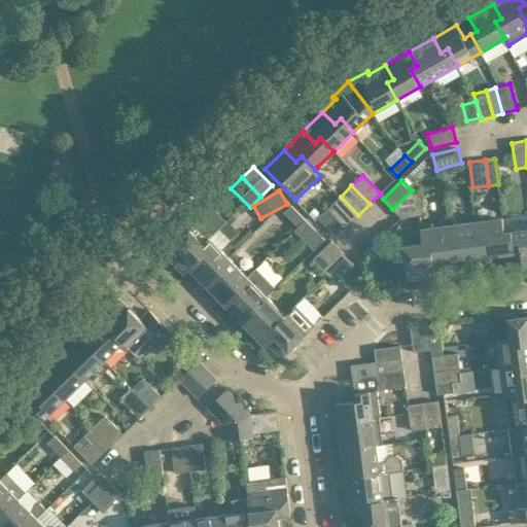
[(412,190),(392,209),(400,217),(421,214),(420,199),(412,190)]
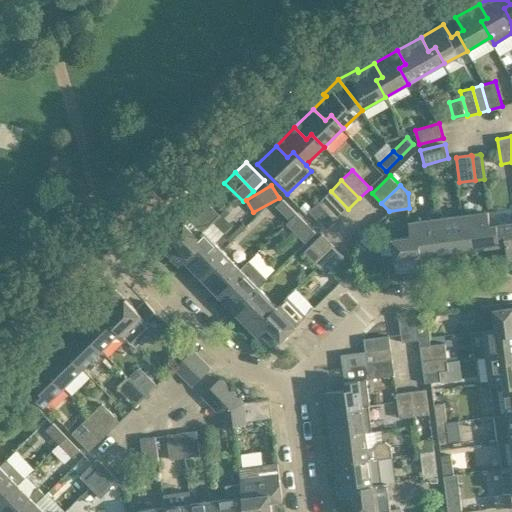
[(331,191),(320,201),(338,219),(348,209),(331,191)]
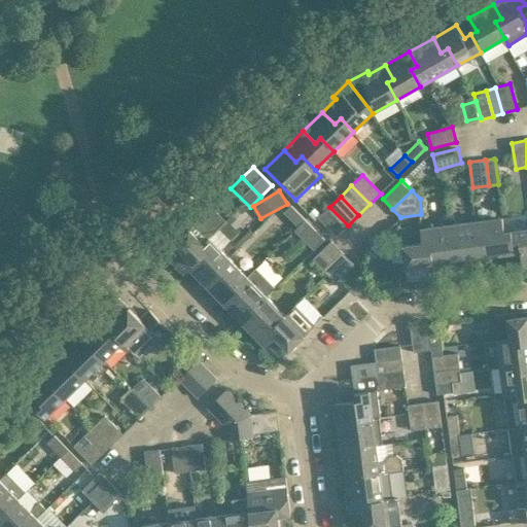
[(179,240),(165,253),(184,273),(205,253),(200,247),(220,227),(226,221),(208,202),(202,208),(196,214),(175,235),(179,240)]
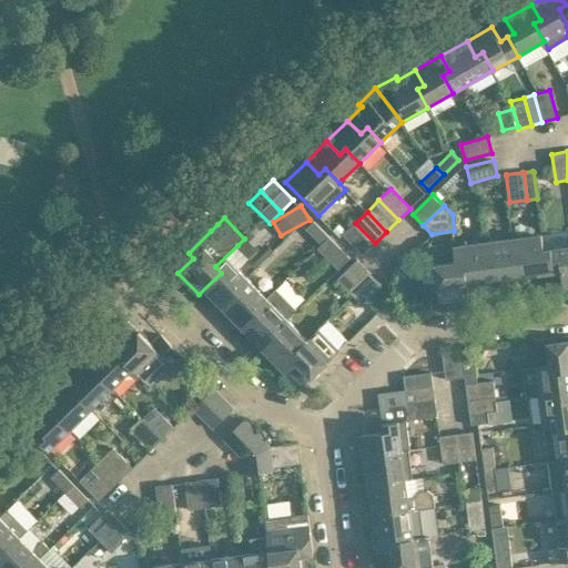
[(328,235),(315,222),(307,230),(321,243),(328,235)]
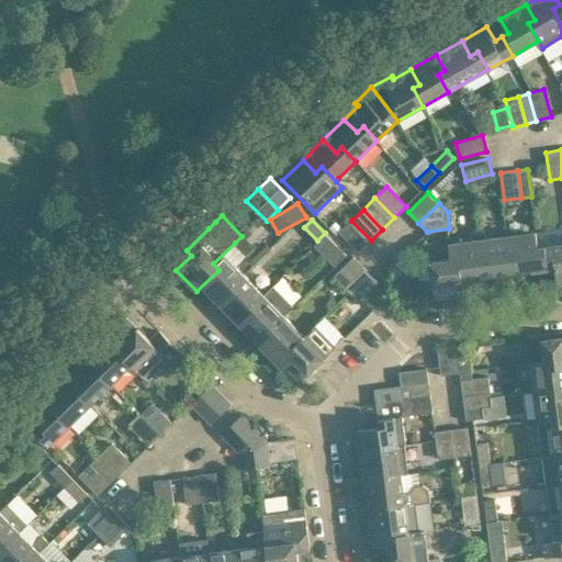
[(371,240),(351,221),(340,232),(359,251),(371,240)]
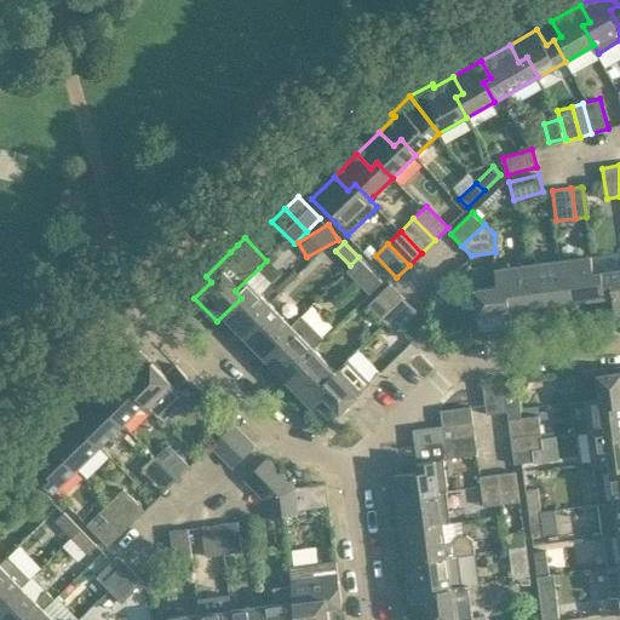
[(371,245),(363,251),(371,258),(378,252),(371,245)]
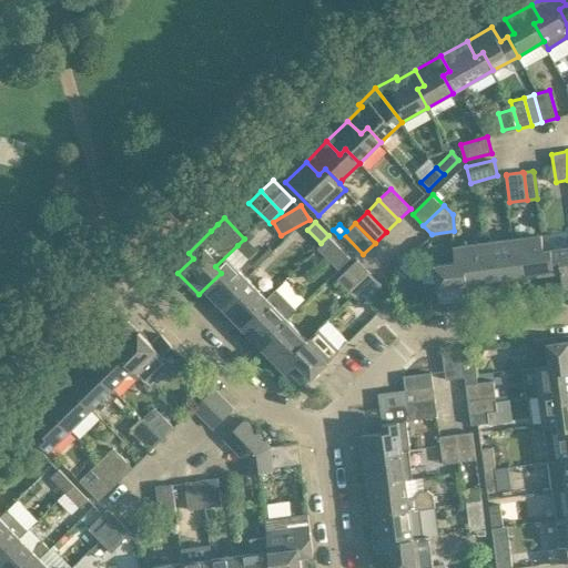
[(543,234),(513,239),(515,254),(523,253),(525,275),(554,272),(551,249),(545,250),(543,234)]
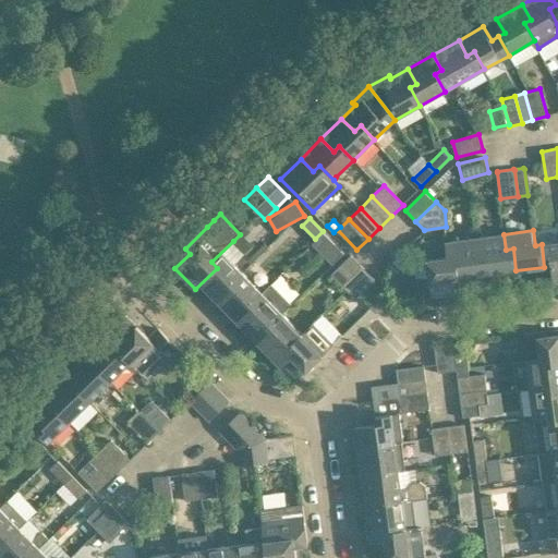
[(313,243),(332,263),(343,253),(324,232),(313,243)]
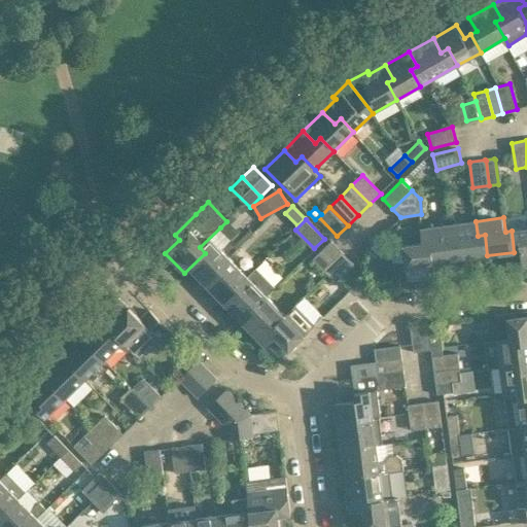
[(526,226),(526,229),(512,231),(514,252),(521,251),(523,266),(524,266),(526,265),(526,219),(526,220),(526,226)]
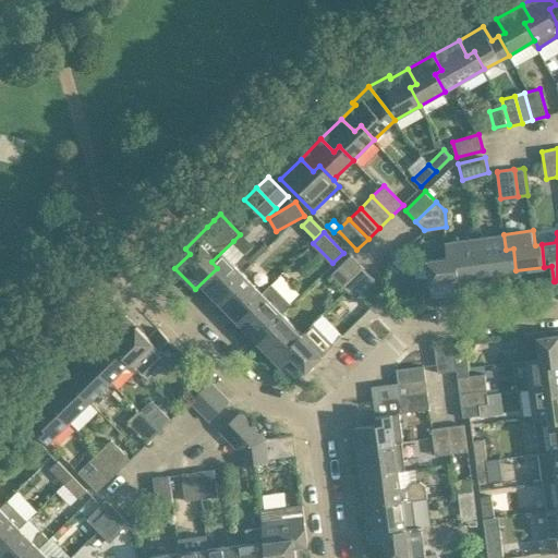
[(504,234),(475,238),(477,253),(484,252),(487,275),(516,270),(513,249),(506,250),(504,234)]
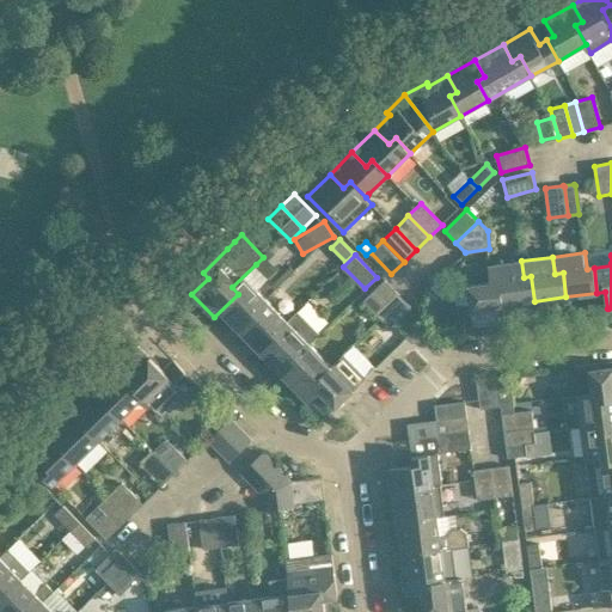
[(489,265),(491,282),(501,281),(503,305),(505,305),(534,301),(531,276),(524,277),(521,261),(489,265)]
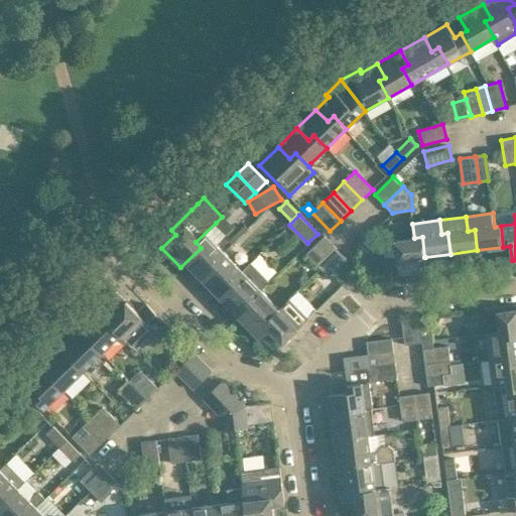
[(185,263),(205,282),(220,267),(214,261),(224,252),(217,244),(227,234),(216,223),(196,242),(201,248),(180,267),(180,268),(185,263)]
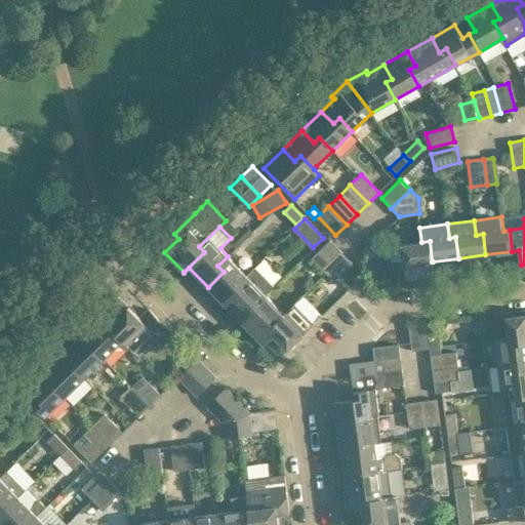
[(312,257),(323,269),(341,251),(330,240),(312,257)]
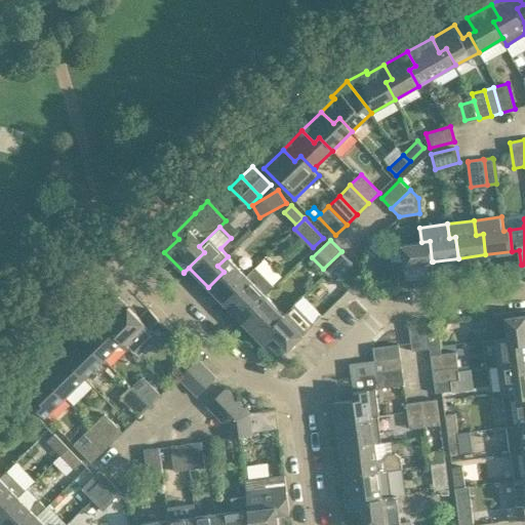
[(421,242),(402,244),(406,279),(434,276),(433,261),(432,261),(430,241),(421,242)]
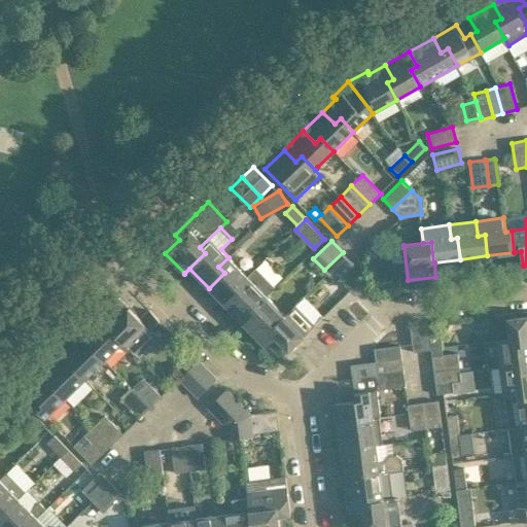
[(343,252),(324,270),(335,281),(341,275),(350,266),(353,262),(343,252)]
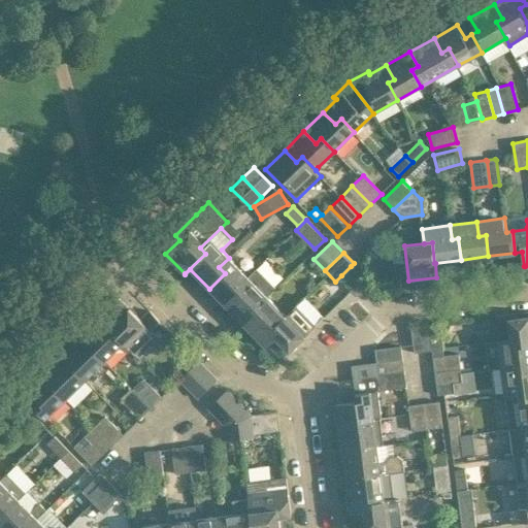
[(209,289),(228,307),(243,293),(238,287),(248,276),(229,258),(219,267),(225,273),(209,289)]
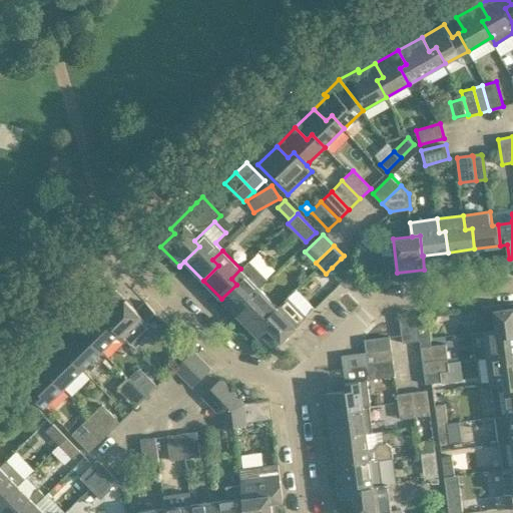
[(344,255),(341,259),(332,268),(344,280),(347,277),(345,263),(344,255)]
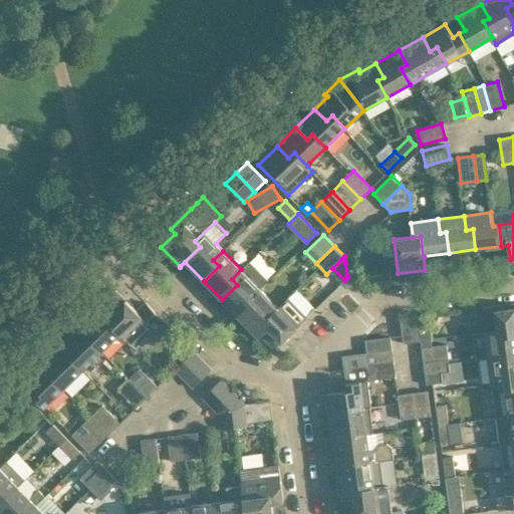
[(222,299),(241,318),(256,303),(250,298),(260,288),(268,279),(250,261),(241,269),(232,279),(237,285),(222,299)]
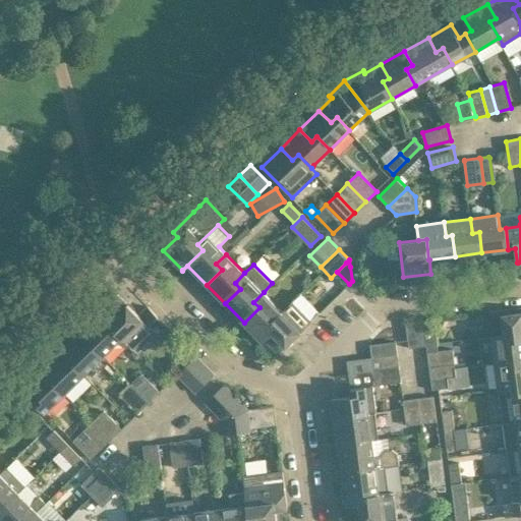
[(244,323),(263,342),(278,328),(273,322),(283,311),(282,311),(273,302),(264,292),(253,302),(259,307),(244,323)]
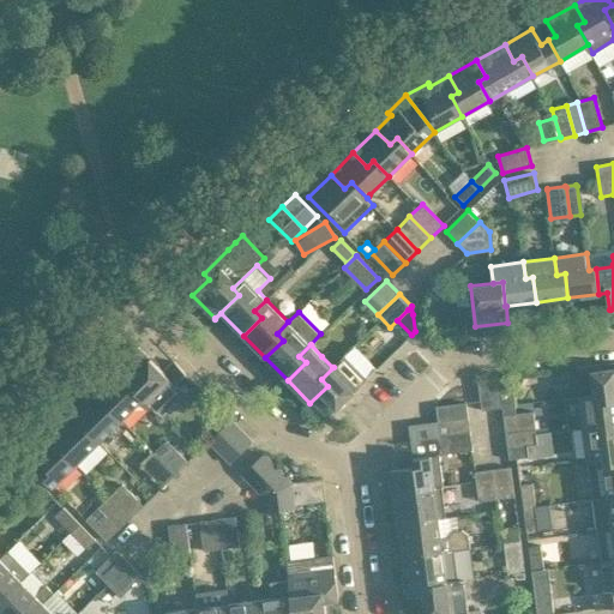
[(327,386),(309,403),(326,420),(337,408),(367,379),(378,369),(355,345),(344,355),(332,367),(333,367),(321,379),(327,386)]
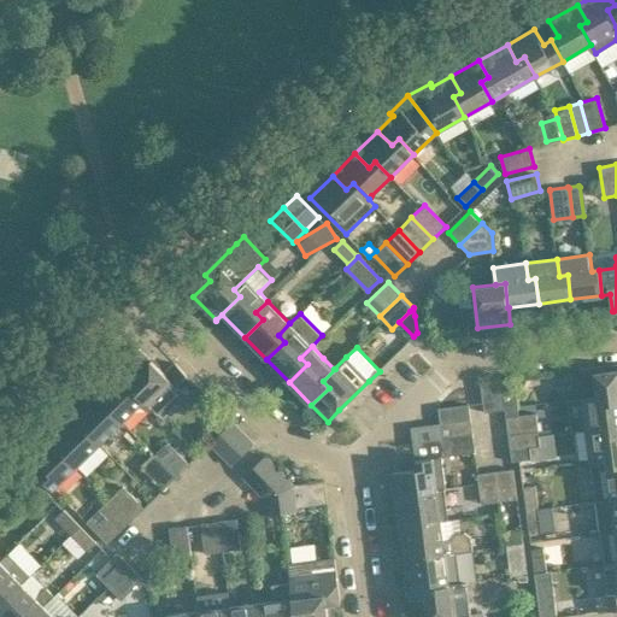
[(139,348),(123,364),(135,376),(136,377),(129,385),(145,399),(144,400),(157,413),(163,407),(180,391),(188,399),(200,388),(175,363),(164,374),(152,360),(151,360),(139,348)]
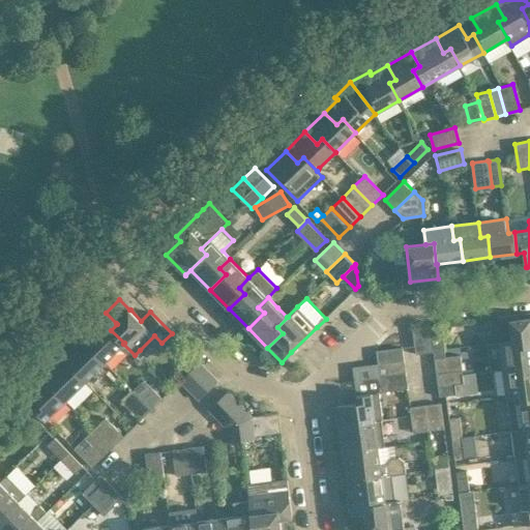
[(105,312),(85,331),(96,343),(90,348),(105,362),(123,344),(124,343),(111,330),(117,324),(116,323),(106,313),(105,312)]
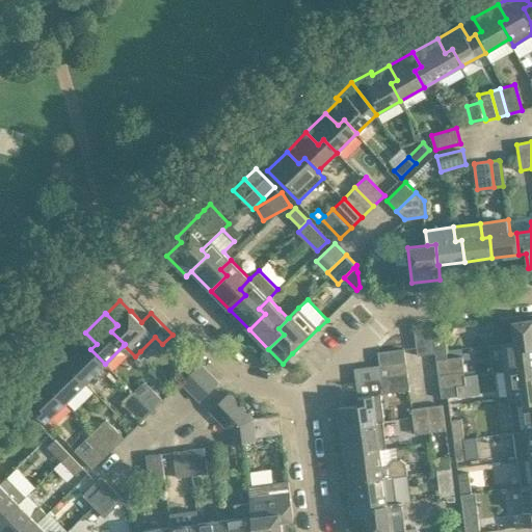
[(499,319),(502,343),(516,341),(517,349),(531,346),(531,318),(522,320),(522,316),(499,319)]
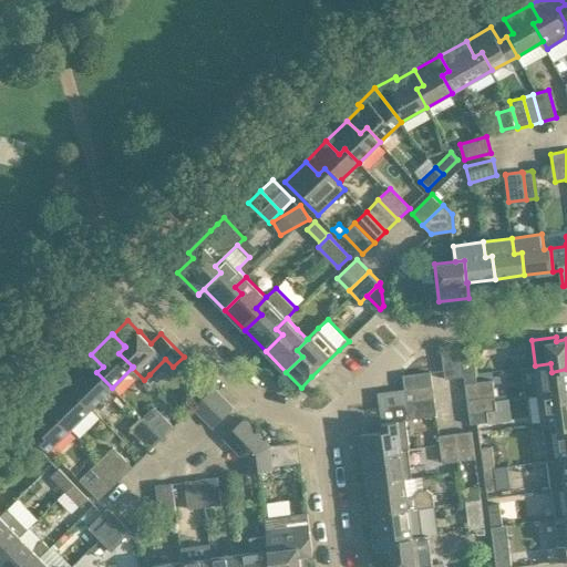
[(473,347),(457,349),(461,377),(476,374),(473,347)]
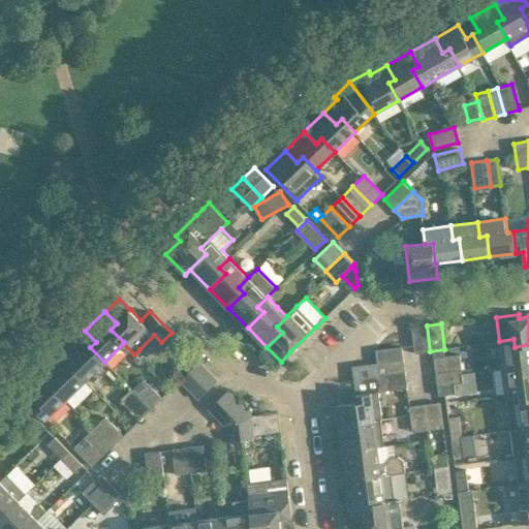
[(430,351),(427,325),(412,328),(415,353),(430,351)]
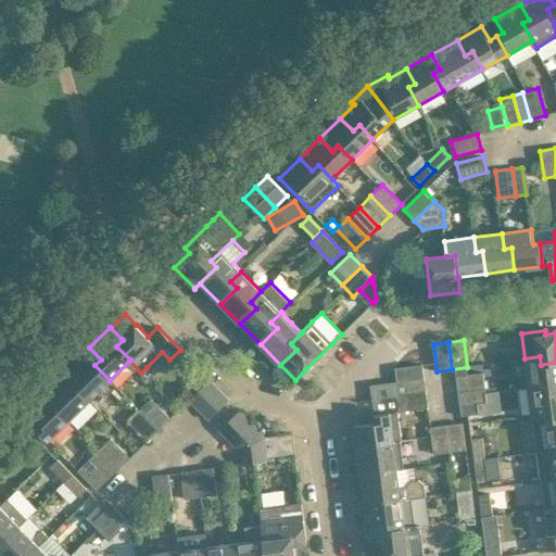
[(89,348),(68,367),(80,379),(75,384),(89,400),(110,380),(95,365),(101,359),(89,348)]
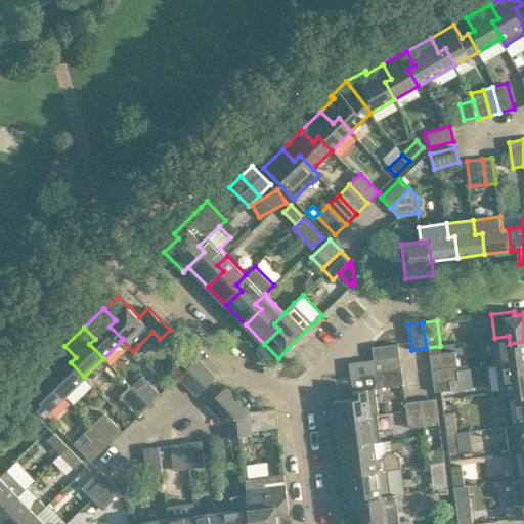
[(494,338),(498,364),(513,362),(514,370),(523,368),(523,341),(510,344),(509,336),(494,338)]
